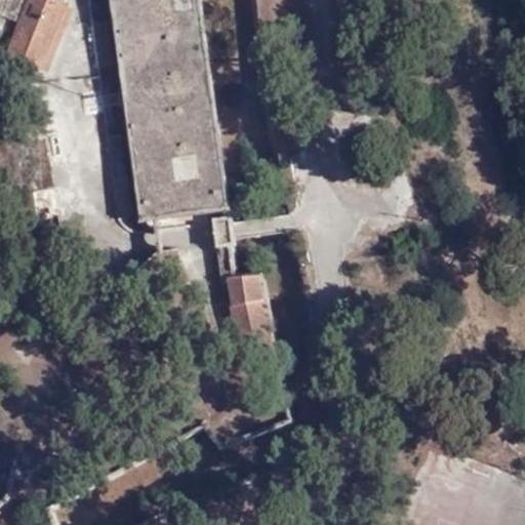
[(0,0),(0,15),(17,24),(5,58),(40,73),(68,5),(55,0),(0,0)]
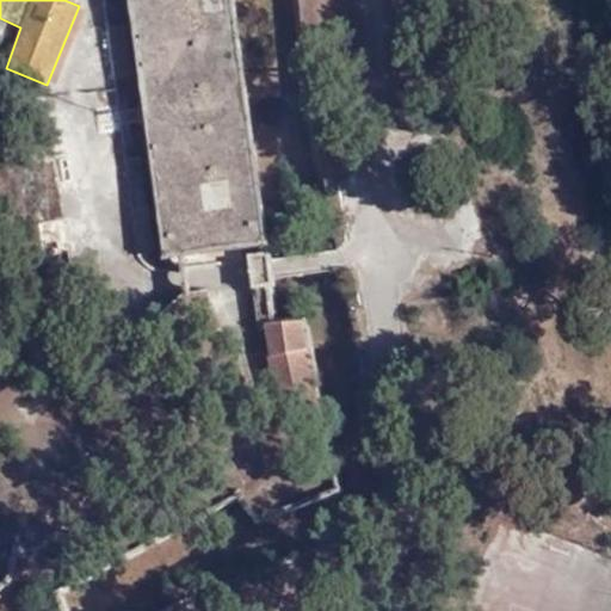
[(130,0),(162,257),(265,244),(233,0),(130,0)]
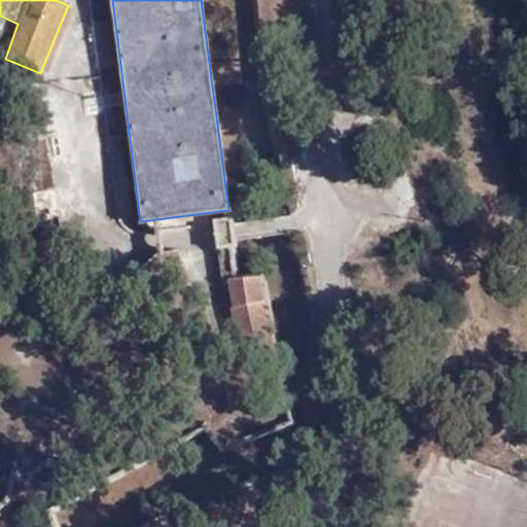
[(114,68),(108,21),(92,23),(98,70),(114,68)]
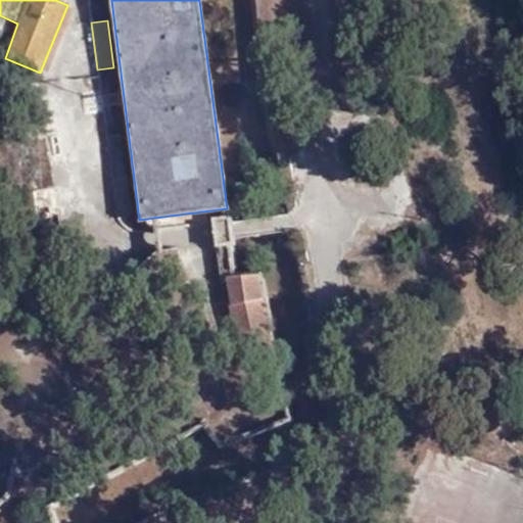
[(230,215),(211,218),(216,246),(233,245),(230,215)]
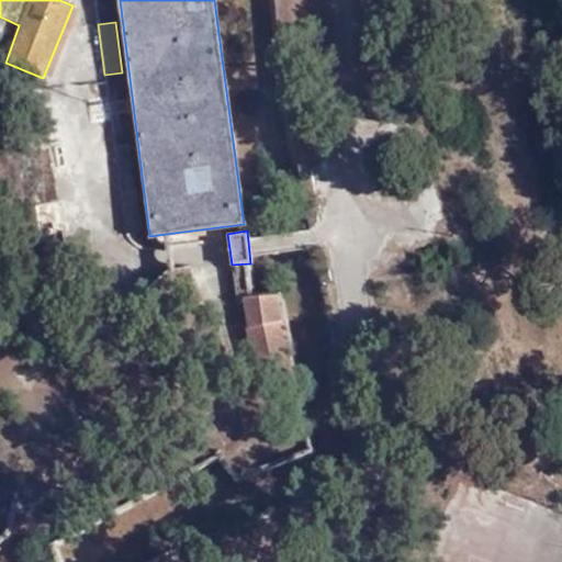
[(290,352),(279,294),(242,298),(248,327),(245,327),(255,384),(294,377),(290,352)]
